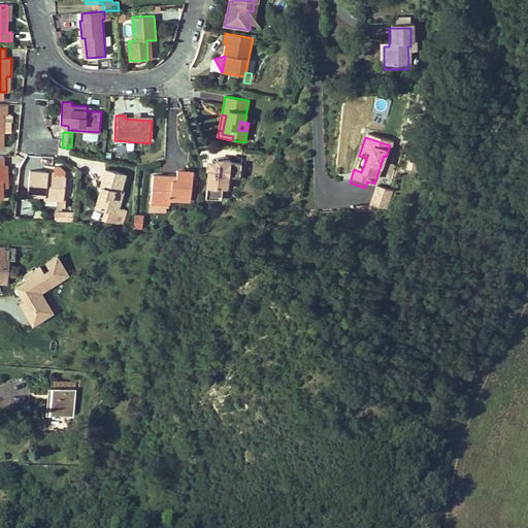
[(230,160),(218,159),(216,162),(216,160),(215,159),(212,159),(211,159),(209,160),(208,161),(208,162),(208,164),(209,165),(210,166),(208,169),(205,199),(222,201),(223,189),(227,190),(228,176),(240,177),(241,164),(230,163),(230,160)]
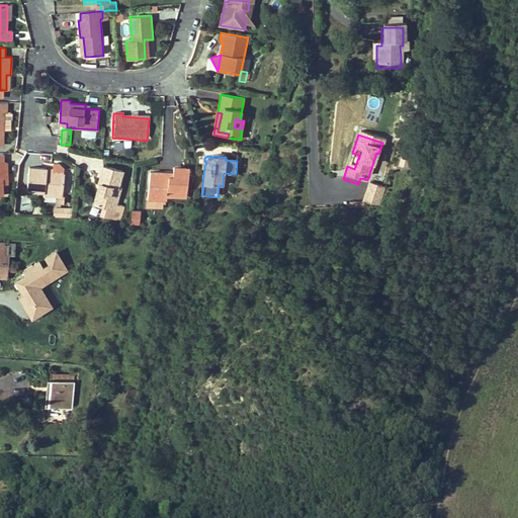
[(400,157),(399,164),(408,166),(409,159),(400,157)]
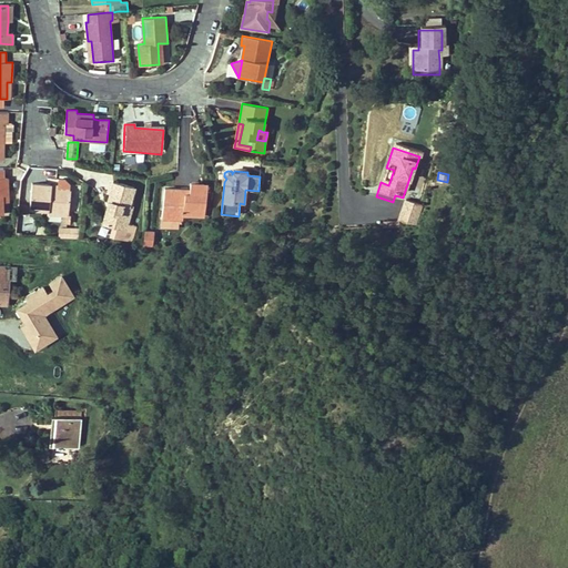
[(108,201),(110,202),(113,203),(107,225),(125,232),(132,209),(129,208),(134,190),(113,183),(108,201)]
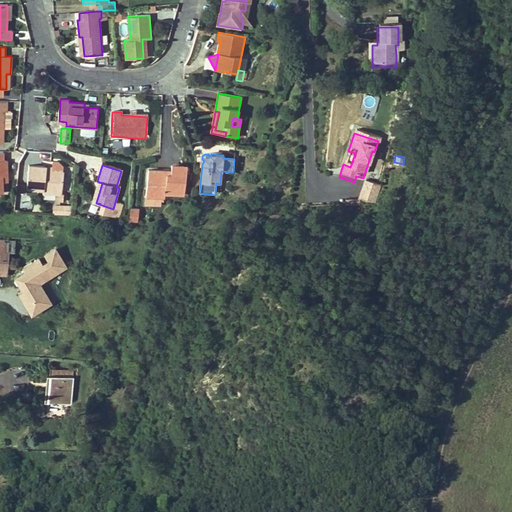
[(148,169),(147,179),(151,179),(150,197),(164,199),(165,194),(184,196),(187,166),(171,165),(171,172),(170,174),(162,173),(162,171),(148,169)]
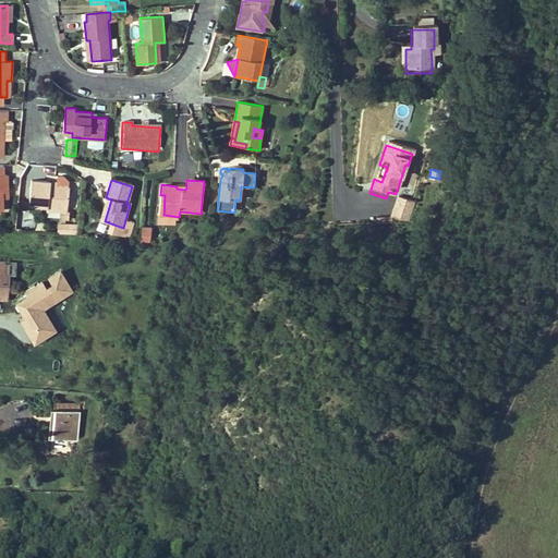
[(28,206),(47,208),(68,209),(69,187),(57,187),(50,186),(50,183),(31,181),(28,206)]
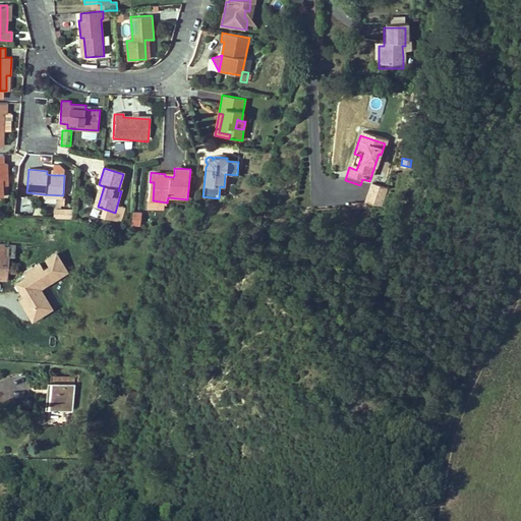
[(153,200),(154,182),(150,182),(148,209),(167,211),(167,203),(153,200)]
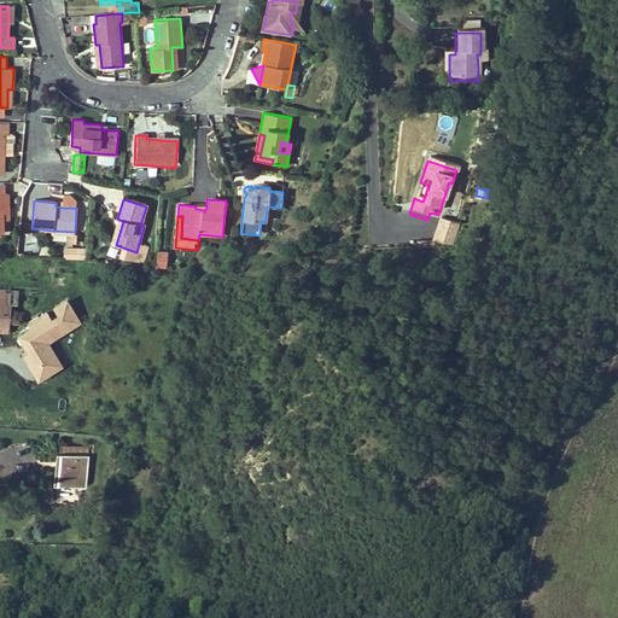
[(116,245),(123,221),(120,220),(111,244),(116,245)]
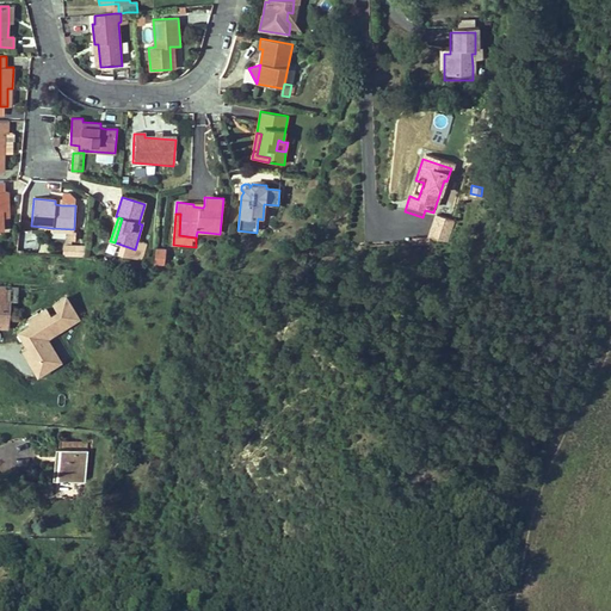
[(450,226),(433,221),(426,244),(443,248),(450,226)]
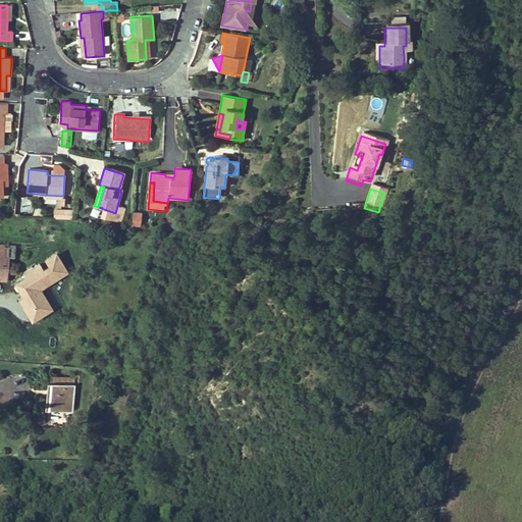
[(54,209),(54,219),(72,219),(72,209),(54,209)]
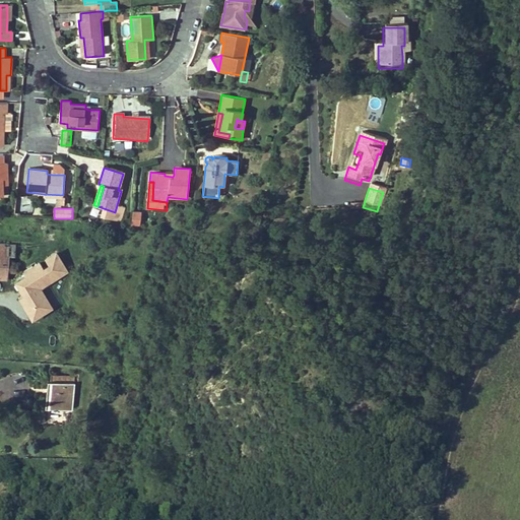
[(136,228),(137,215),(129,214),(128,226),(136,228)]
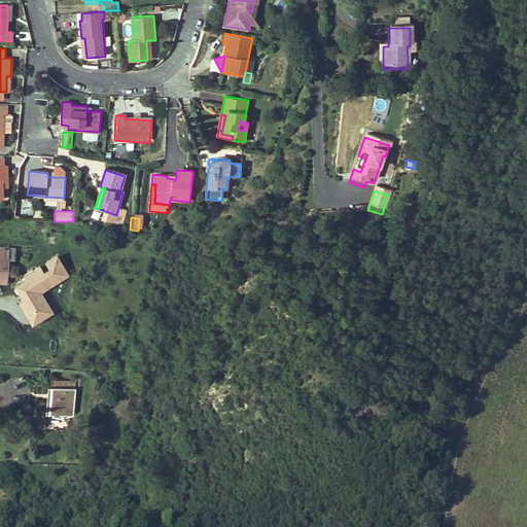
[(14,259),(15,248),(5,247),(4,258),(7,258),(14,259)]
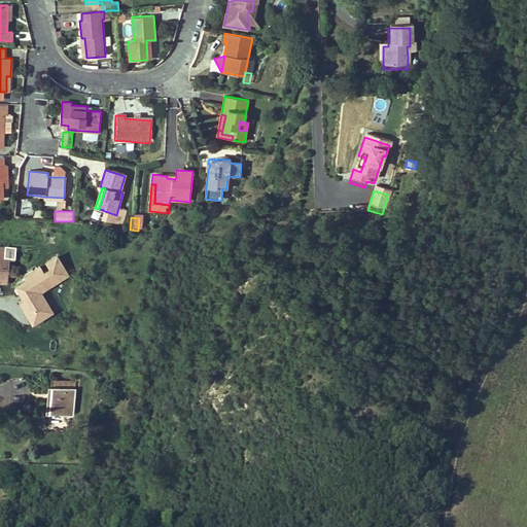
[(50,267),(53,267),(58,268),(60,254),(51,253),(50,267)]
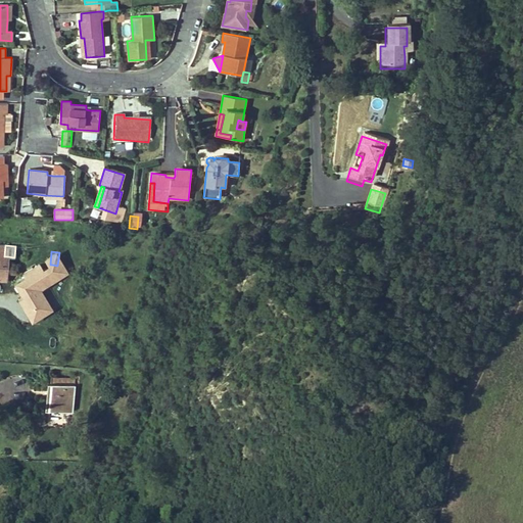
[(52,265),(51,277),(61,278),(73,279),(74,267),(57,266),(52,265)]
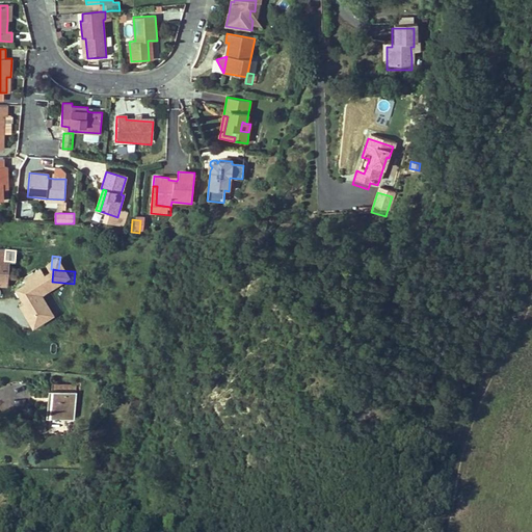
[(49,293),(52,294),(52,300),(60,301),(61,297),(62,283),(52,282),(50,282),(49,293)]
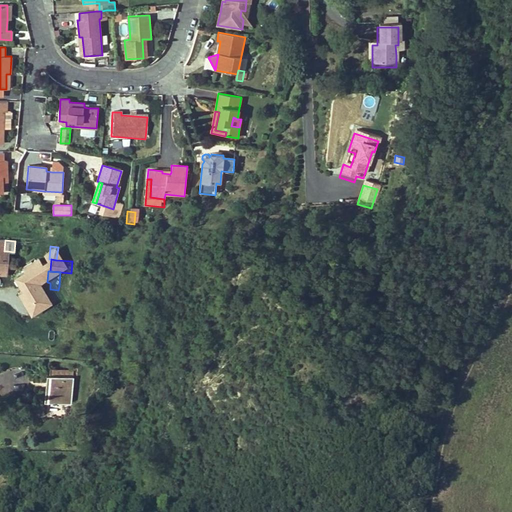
[(70,286),(71,273),(60,272),(59,286),(70,287),(70,286)]
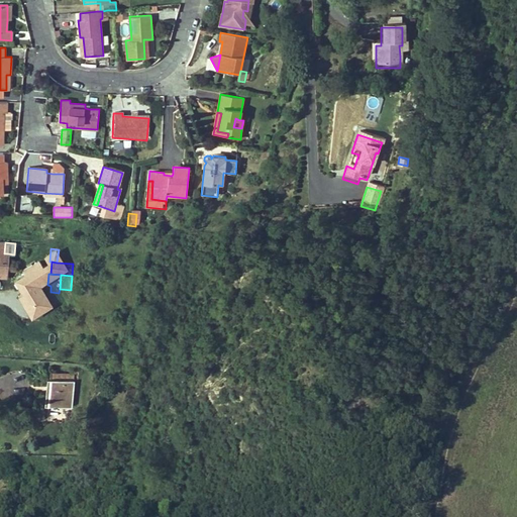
[(47,405),(72,407),(75,375),(50,373),(50,379),(47,405)]
